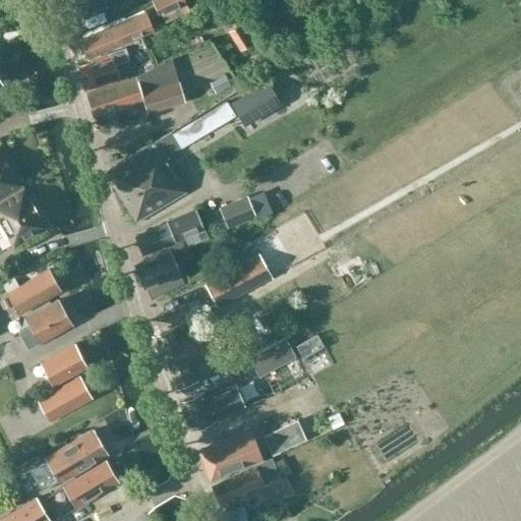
[(72,0),(79,16),(105,5),(102,0),(72,0)]
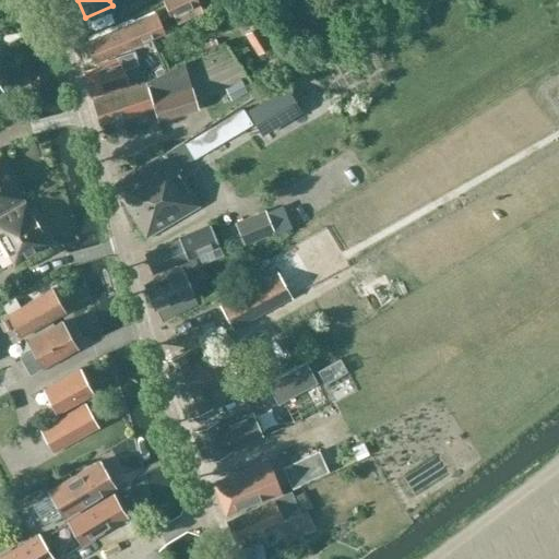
[(169,18),(198,3),(195,0),(167,0),(163,3),(169,18)]
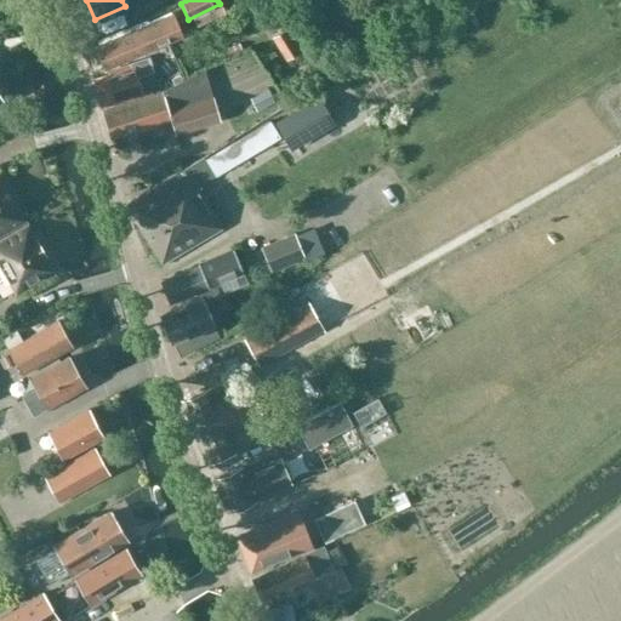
[(174,18),(135,34),(134,32),(96,47),(104,69),(182,38),(174,18)]
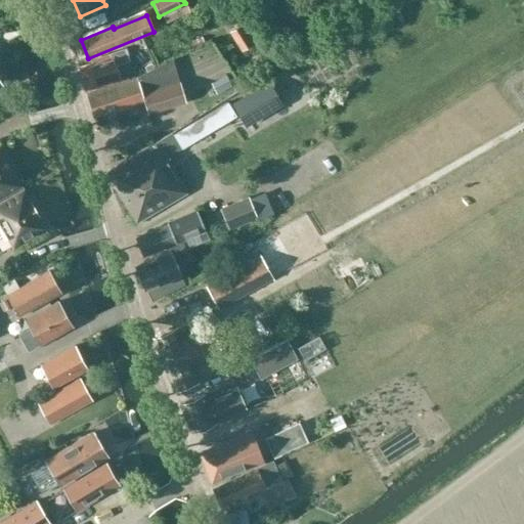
[(91,64),(78,70),(85,91),(118,80),(114,66),(129,60),(125,48),(89,60),(91,64)]
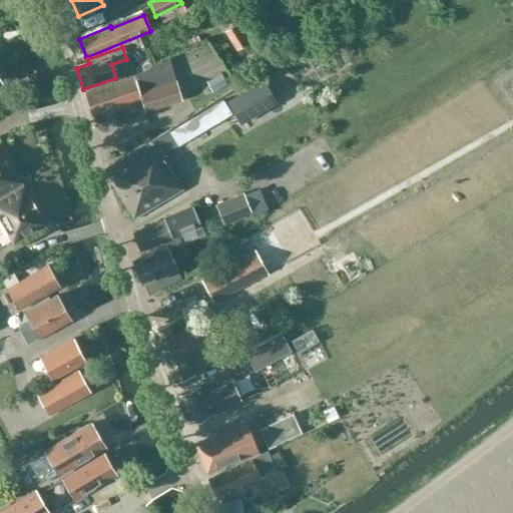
[(83,91),(91,115),(141,99),(145,112),(182,100),(175,81),(168,59),(133,76),(83,91)]
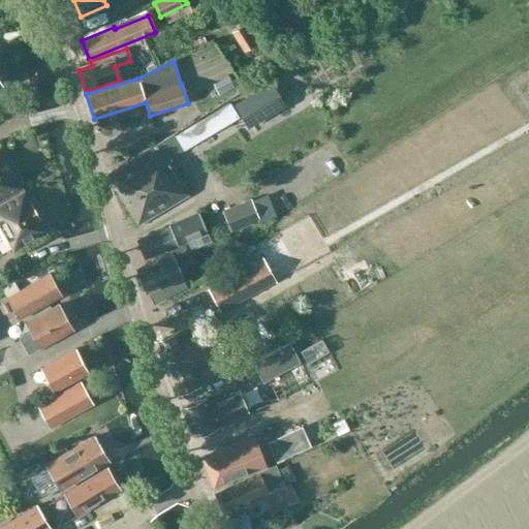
[(284,105),(272,84),(236,104),(240,112),(243,111),(251,125),(284,105)]
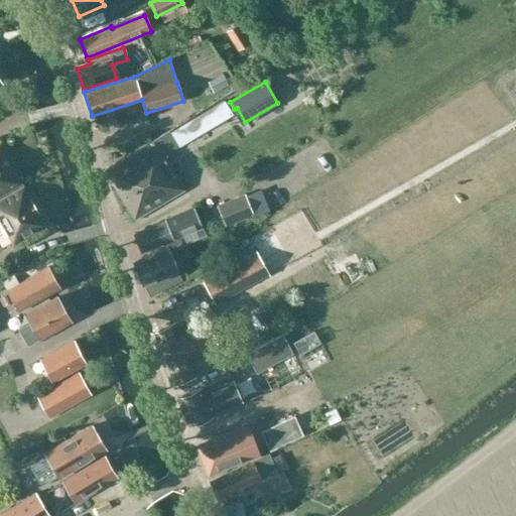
[(199,115),(170,132),(169,130),(153,140),(155,142),(153,143),(153,141),(105,170),(134,220),(182,190),(161,156),(207,129),(199,115)]
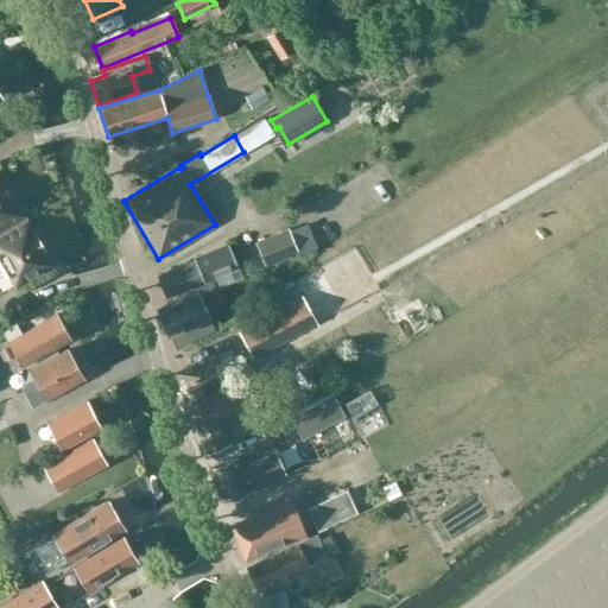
[(0,230),(24,216),(0,175),(0,230)]
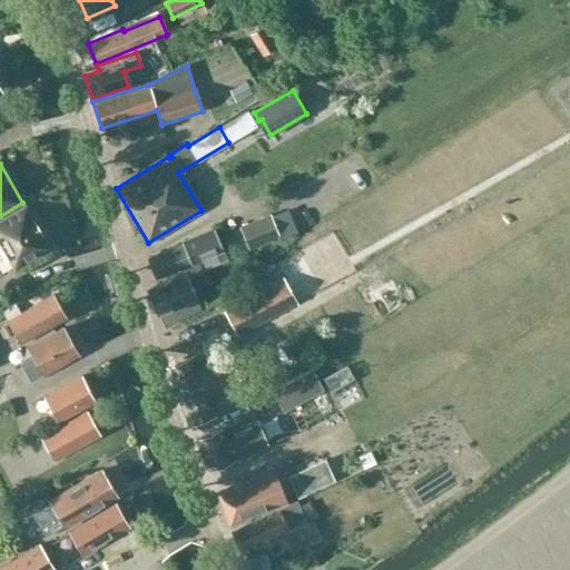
[(0,220),(0,257),(6,255),(15,271),(51,249),(26,206),(0,220)]
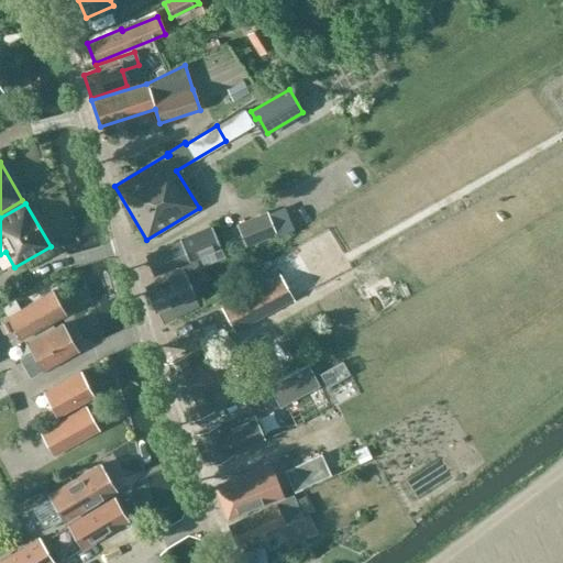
[(284,206),(266,212),(227,229),(235,251),(293,228),(284,206)]
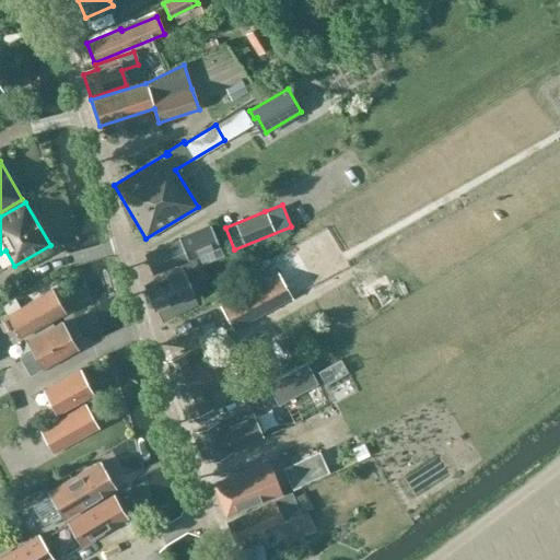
[(177,238),(179,241),(146,255),(153,275),(177,265),(181,270),(146,286),(156,311),(194,294),(188,281),(202,276),(195,257),(220,246),(210,224),(177,238)]
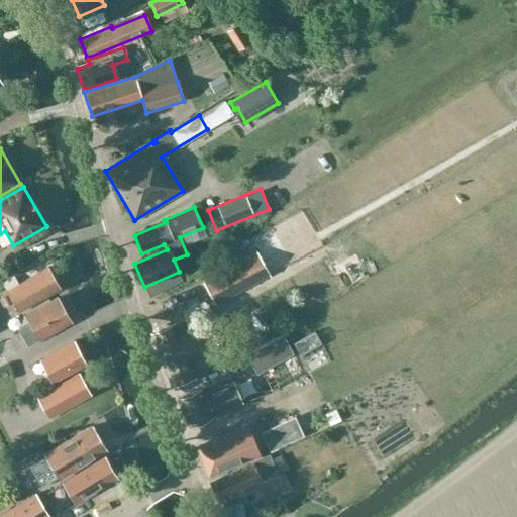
[(248,287),(235,264),(203,282),(215,304),(248,287)]
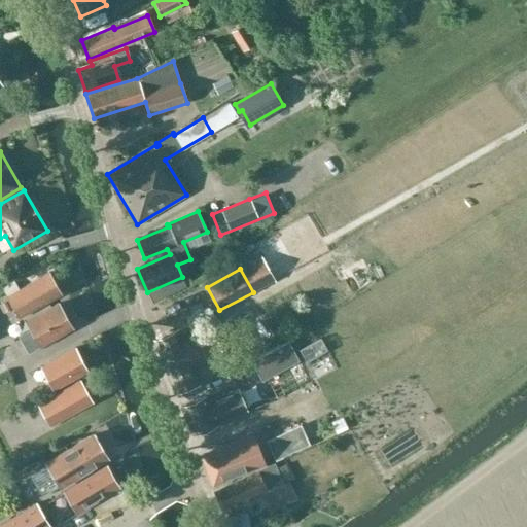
[(2,289),(18,318),(61,294),(49,274),(19,290),(14,282),(2,289)]
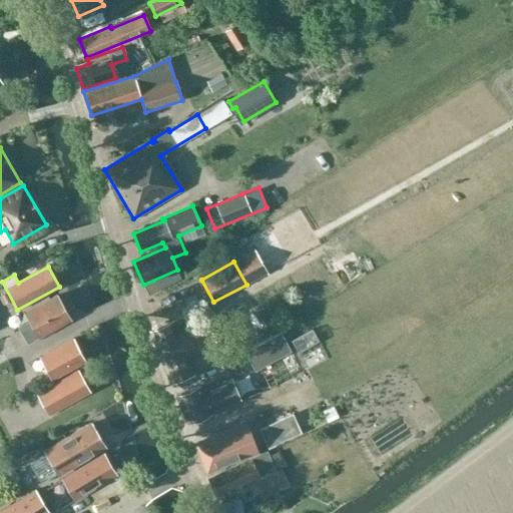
[(30,321),(17,328),(27,345),(69,321),(56,297),(25,313),(30,321)]
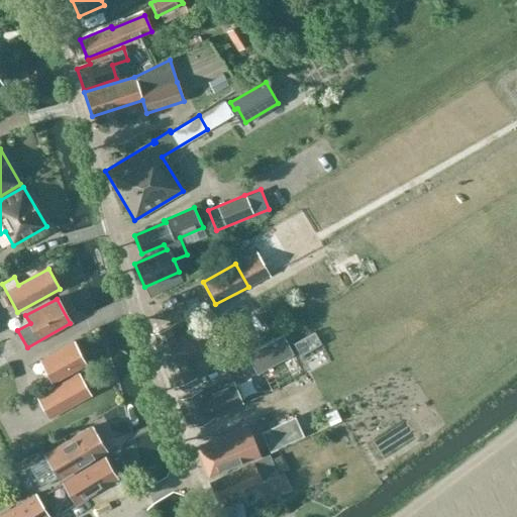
[(175,326),(151,335),(172,386),(195,377),(188,359),(217,347),(208,323),(179,335),(175,326)]
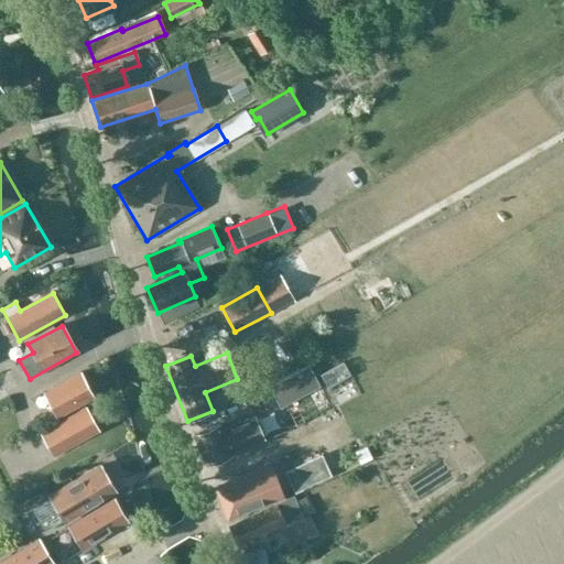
[(308,366),(270,387),(280,407),(318,386),(308,366)]
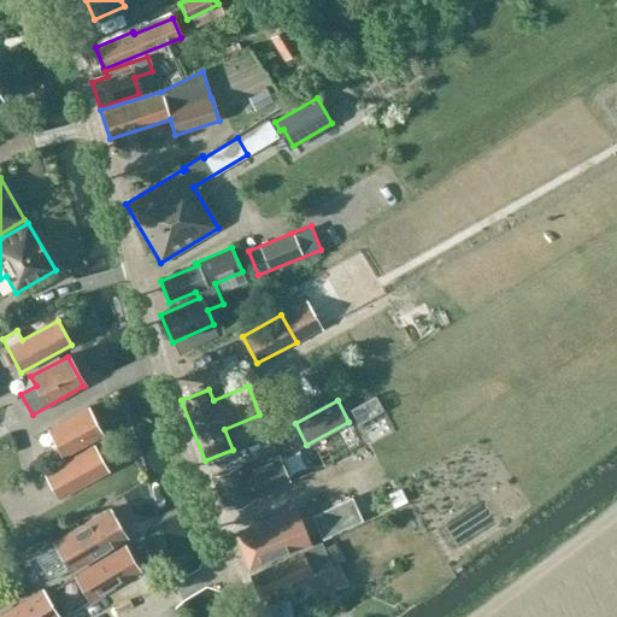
[(47,430),(62,457),(101,435),(87,409),(47,430)]
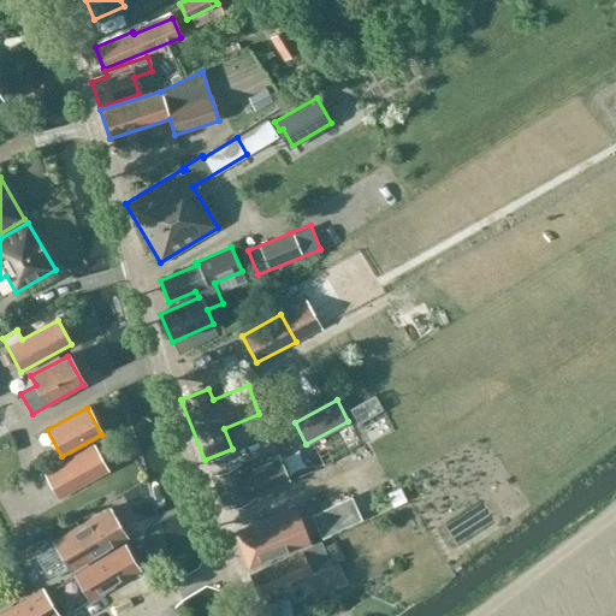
[(108,471),(94,446),(43,474),(57,498),(108,471)]
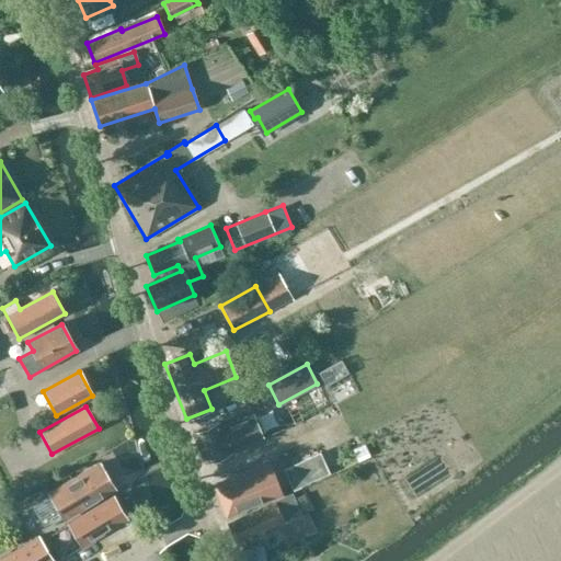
[(218,422),(193,433),(206,464),(231,453),(231,450),(263,436),(252,413),(220,427),(218,422)]
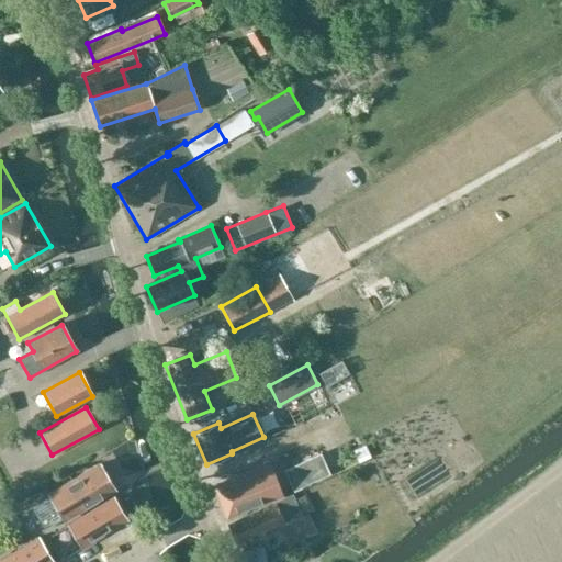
[(329,475),(321,454),(284,472),(294,492),(329,475)]
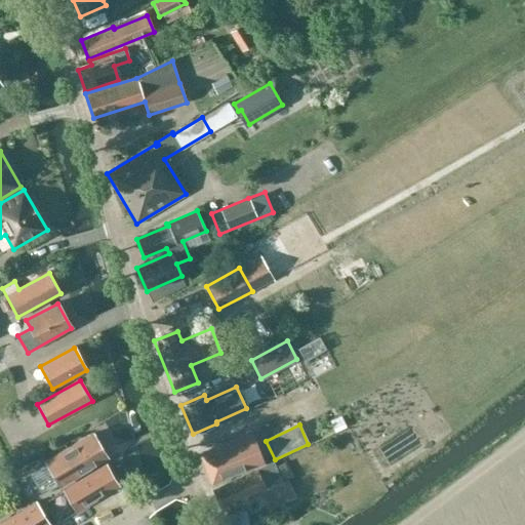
[(47,463),(30,474),(42,494),(59,484),(61,486),(108,458),(93,435),(46,462),(47,463)]
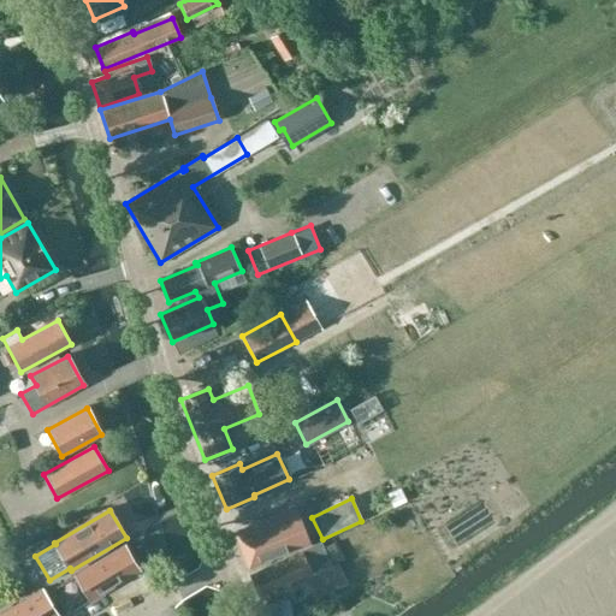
[(295,510),(235,533),(249,569),(308,544),(295,510)]
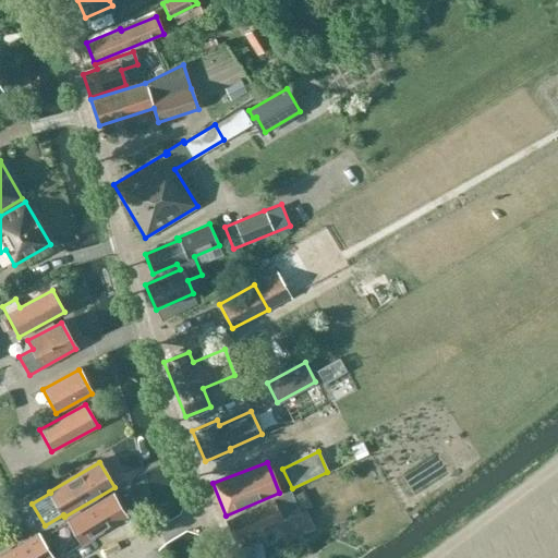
[(293,495),(292,492),(225,522),(234,540),(277,521),(287,541),(312,529),(303,509),(310,507),(302,492),(293,495)]
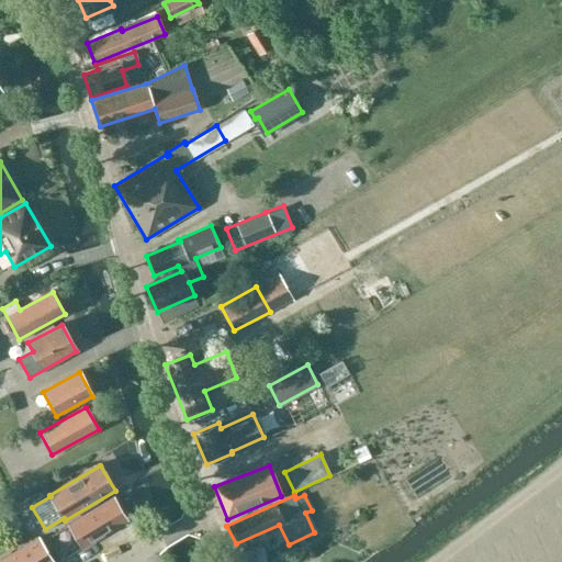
[(104,504),(68,525),(81,548),(127,521),(113,498),(104,504)]
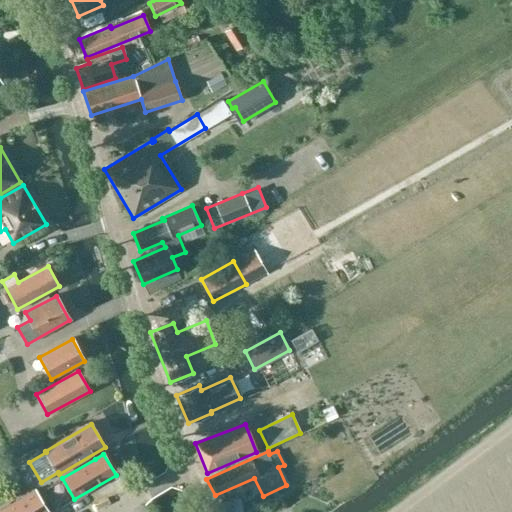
[(35,489),(0,509),(0,511),(48,511),(37,493),(35,489)]
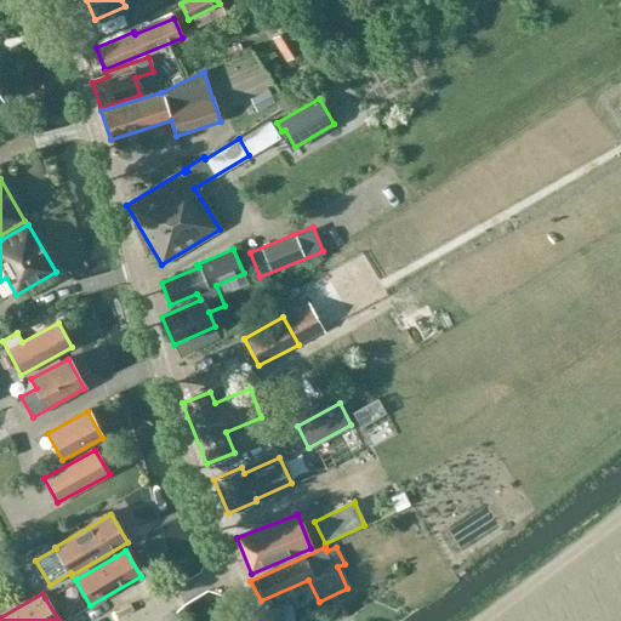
[(294,620),(292,605),(281,607),(254,609),(255,620),(294,620)]
